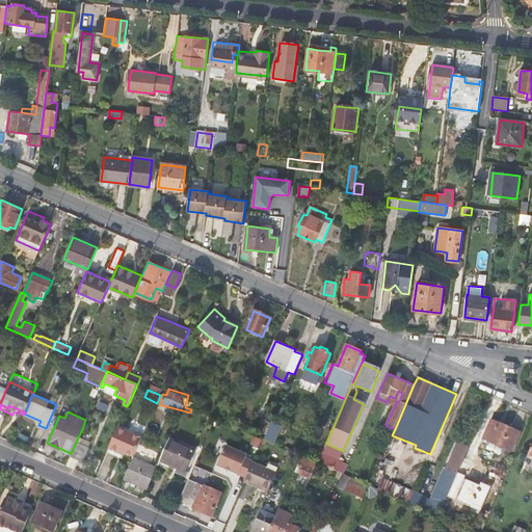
[(257,415),(248,433),(262,440),(265,441),(273,422),(257,415)]
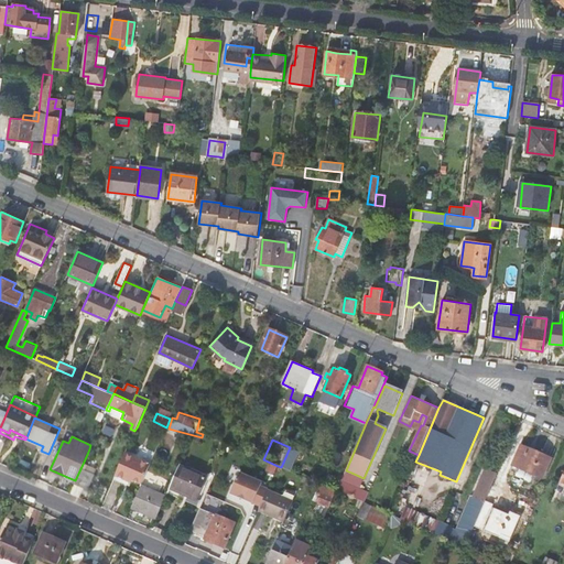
[(531,484),(535,475),(542,478),(550,459),(521,446),(513,465),(519,468),(514,476),(531,484)]
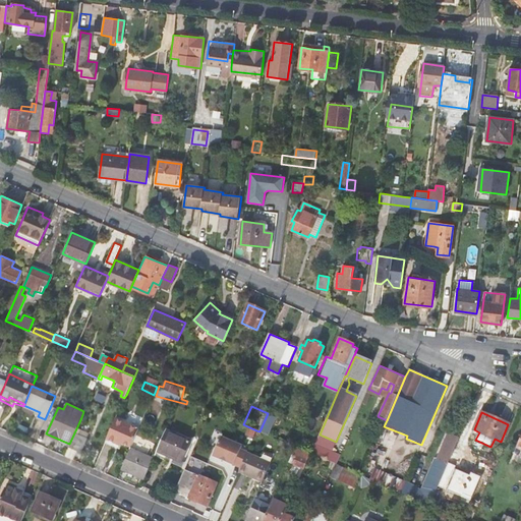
[(276,417),(268,413),(259,431),(268,435),(276,417)]
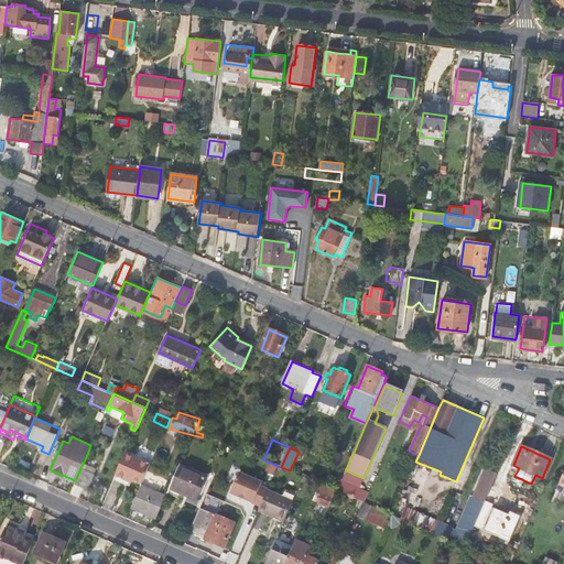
[(306,465),(316,469),(317,467),(321,458),(323,455),(313,451),(306,465)]
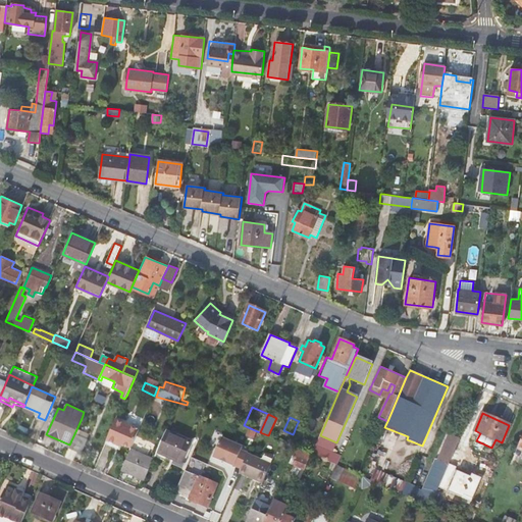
[(110,432),(107,440),(116,445),(117,442),(120,445),(131,449),(139,430),(115,420),(110,432)]
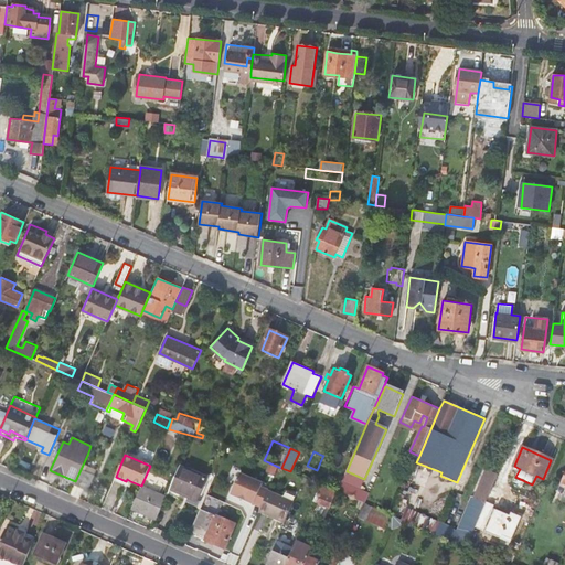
[(97,468),(84,462),(75,481),(74,484),(87,490),(97,468)]
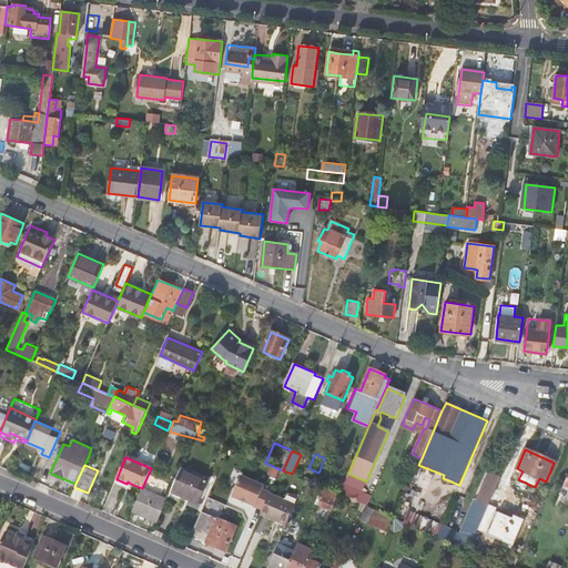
[(209,480),(181,468),(171,492),(199,504),(209,480)]
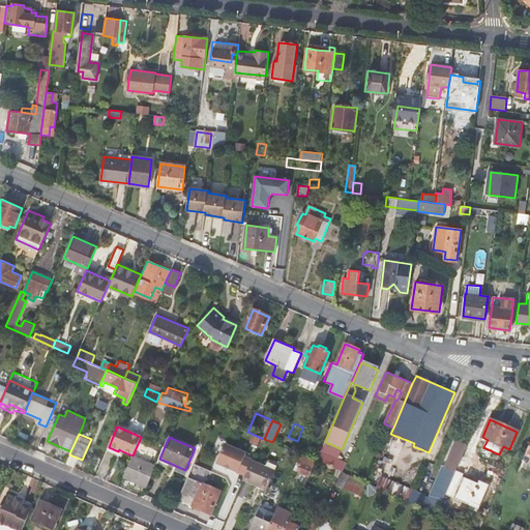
[(302,441),(298,439),(297,441),(292,451),(297,453),(302,441)]
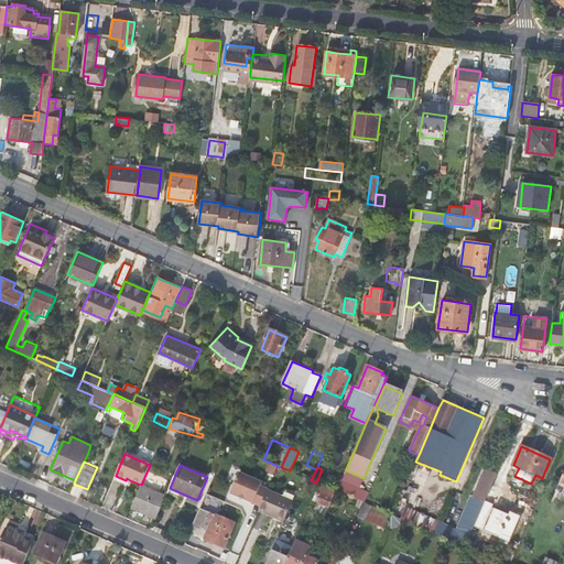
[(449,527),(438,522),(433,533),(444,538),(465,548),(474,527),(485,501),(497,474),(486,469),(473,498),(469,497),(455,530),(448,528),(449,527)]
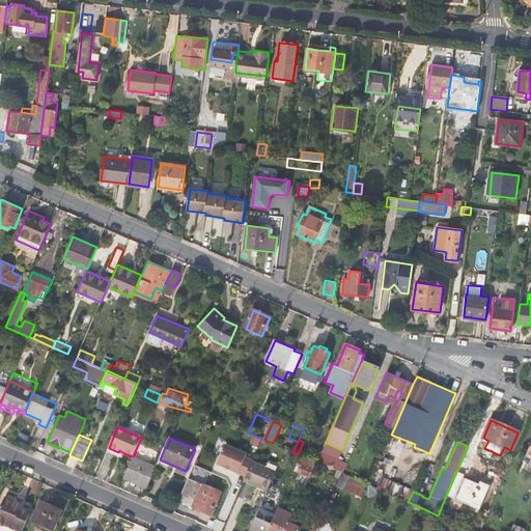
[(326,443),(320,452),(327,455),(331,445),(326,443)]
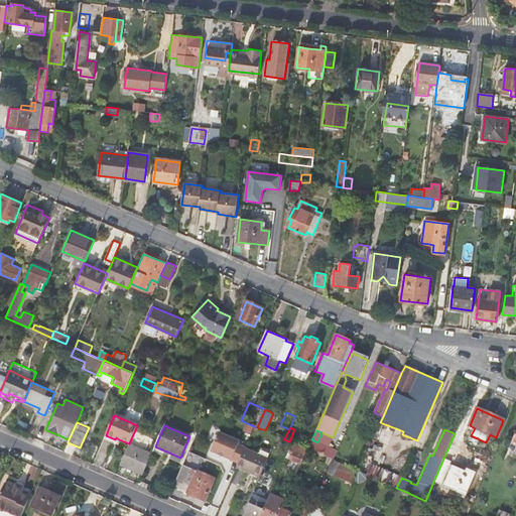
[(219,432),(211,452),(238,464),(245,448),(238,445),(240,441),(219,432)]
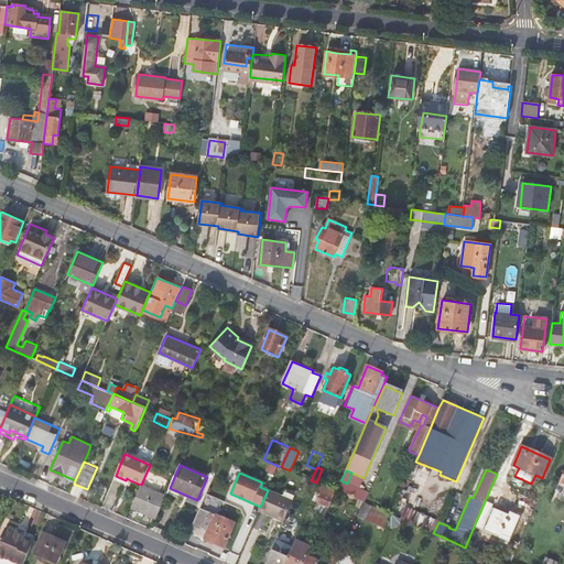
[(335,487),(337,480),(323,475),(320,480),(335,487)]
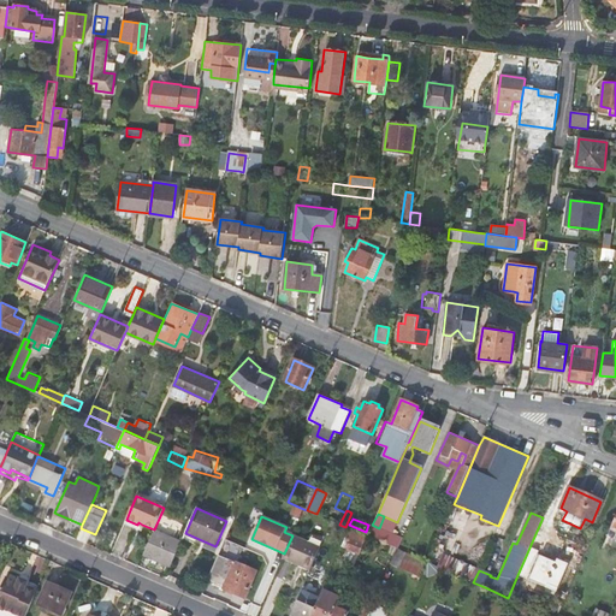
[(329,527),(348,535),(350,529),(345,527),(339,525),(331,521),(329,527)]
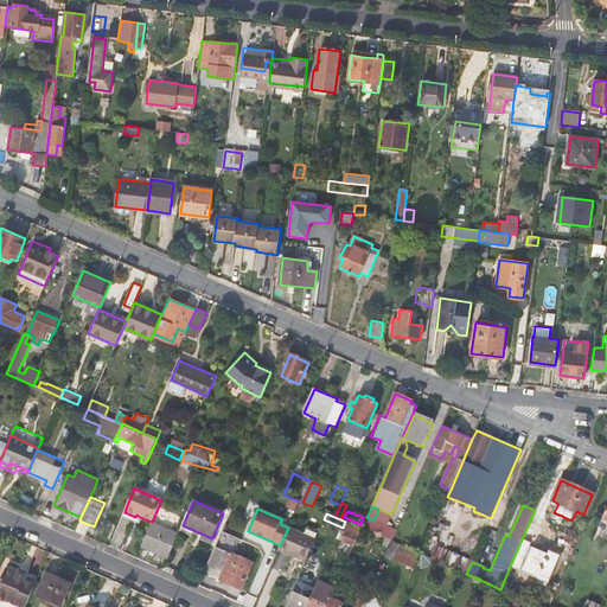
[(374,521),(366,517),(362,529),(391,542),(396,530),(390,526),(374,521)]
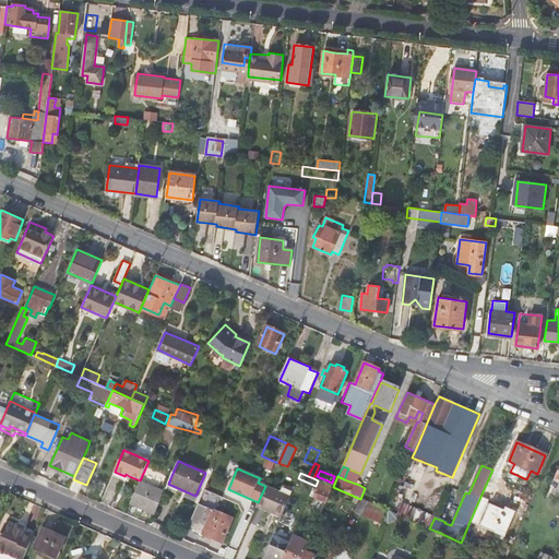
[(368,482),(361,479),(359,485),(365,488),(368,482)]
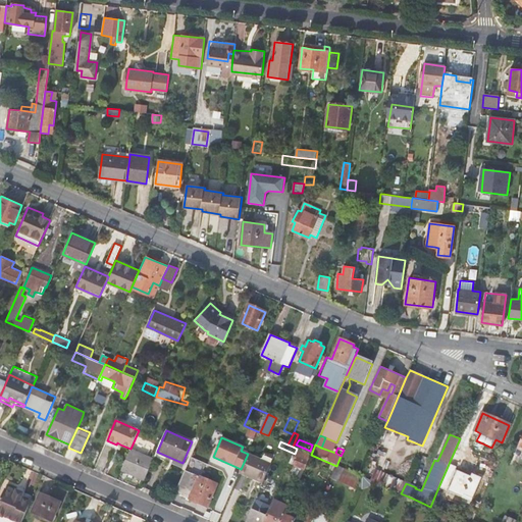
[(291,464),(305,470),(311,455),(297,449),(295,454),(291,464)]
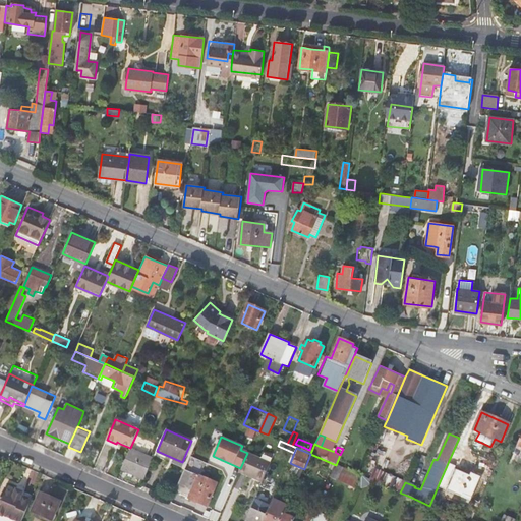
[(154,459),(130,449),(130,450),(121,469),(145,479),(154,459)]
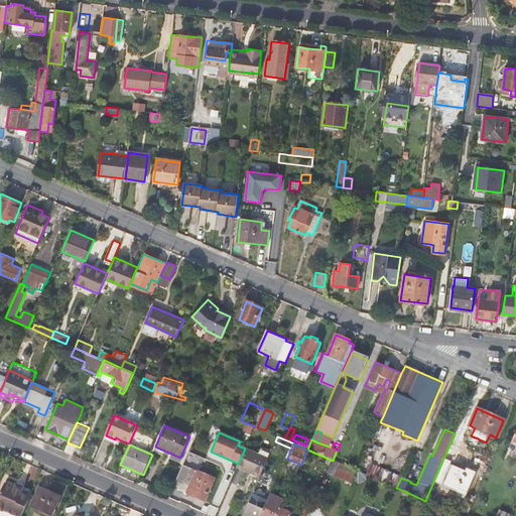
[(268,459),(245,448),(238,464),(236,468),(259,478),(268,459)]
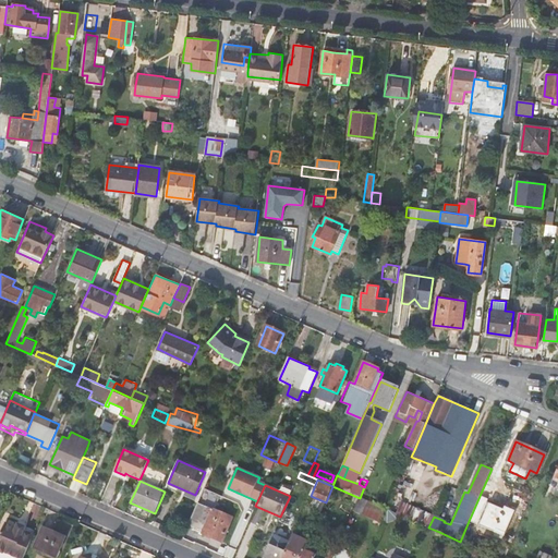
[(480,496),(469,521),(476,525),(487,499),(480,496)]
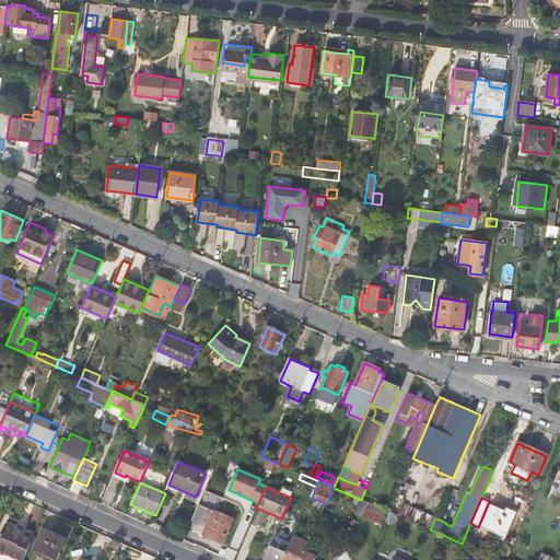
[(362,516),(382,524),(387,511),(369,502),(361,500),(354,513),(362,516)]
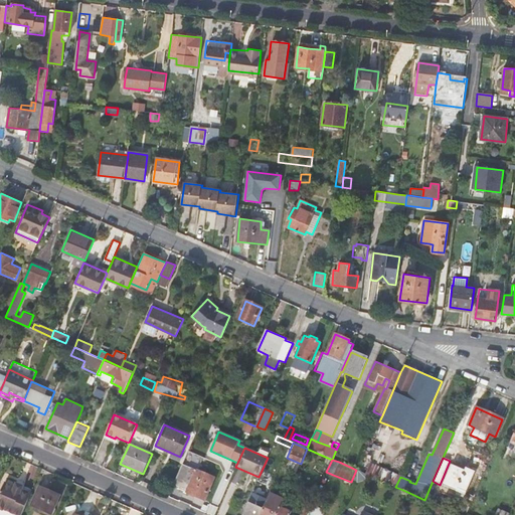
[(197,471),(200,465),(192,461),(189,467),(183,464),(174,485),(180,488),(179,489),(205,501),(215,479),(197,471)]
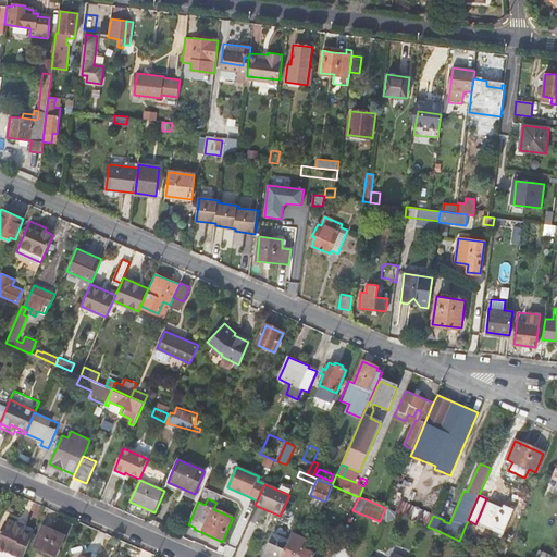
[(478,524),(503,535),(512,514),(487,503),(478,524)]
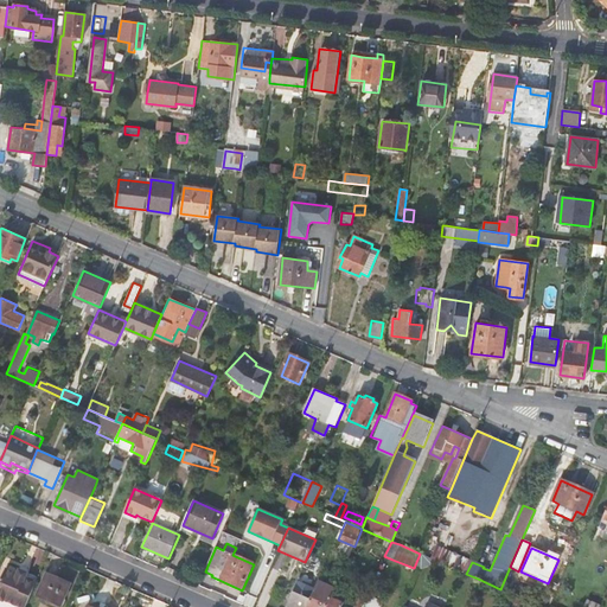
[(454,554),(449,567),(466,574),(472,562),(454,554)]
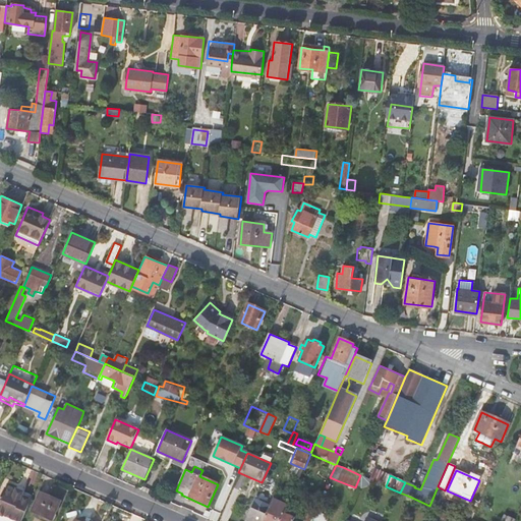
[(4,515),(17,520),(21,520),(32,499),(22,495),(24,490),(17,487),(15,491),(6,487),(0,502),(0,515),(3,517),(4,515)]
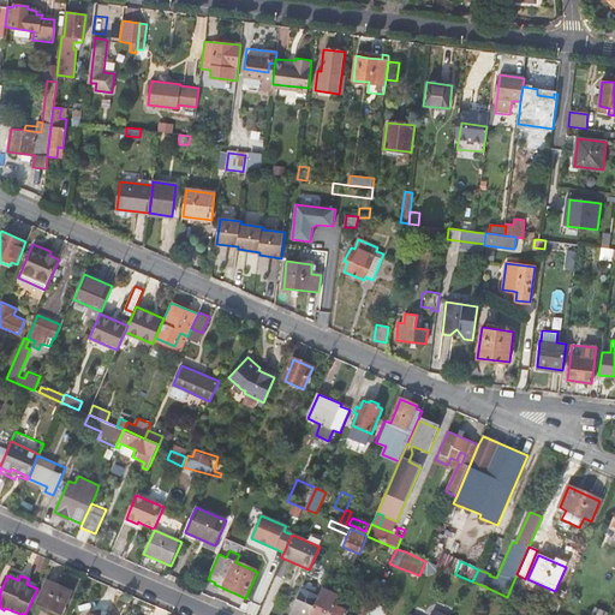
[(61,614),(71,591),(47,581),(37,603),(61,614)]
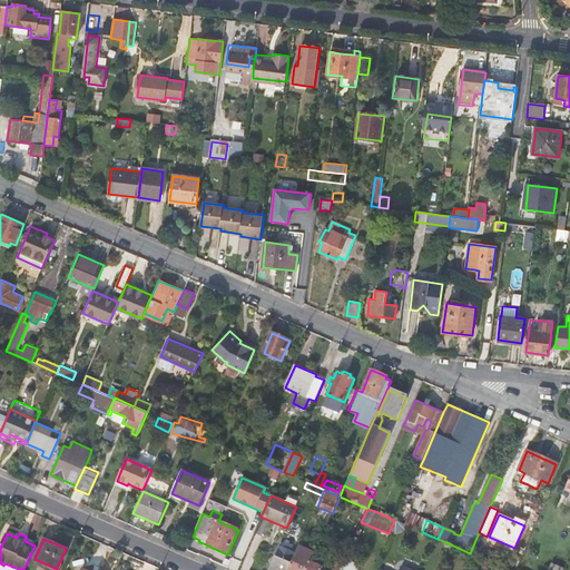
[(282,559),(275,556),(268,569),(271,569),(288,569),(298,548),(292,544),(290,548),(287,548),(282,559)]
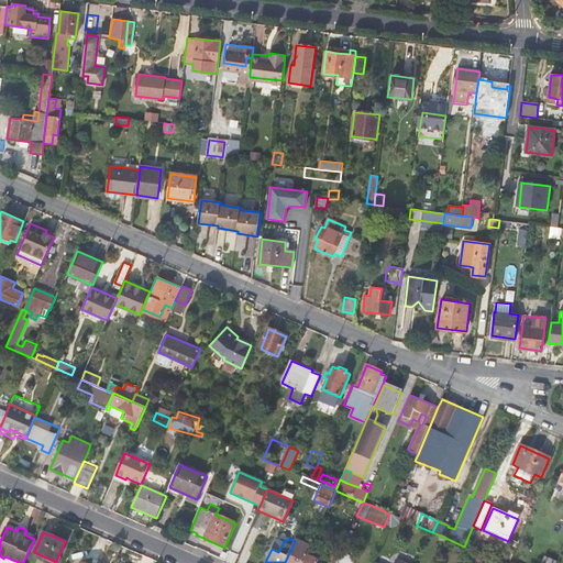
[(304,562),(311,548),(296,540),(295,541),(285,562),(304,562)]
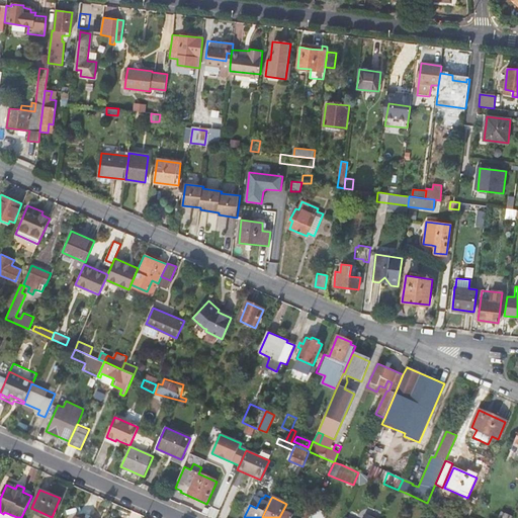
[(295,500),(289,497),(286,504),(279,517),(292,517),(296,511),(291,509),(295,500)]
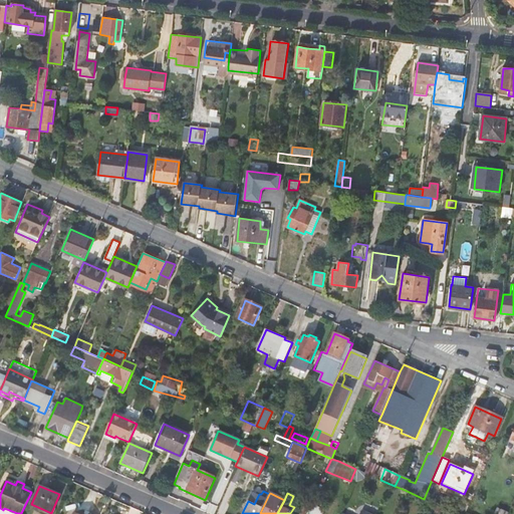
[(297,513),(306,513),(311,503),(304,500),(297,513)]
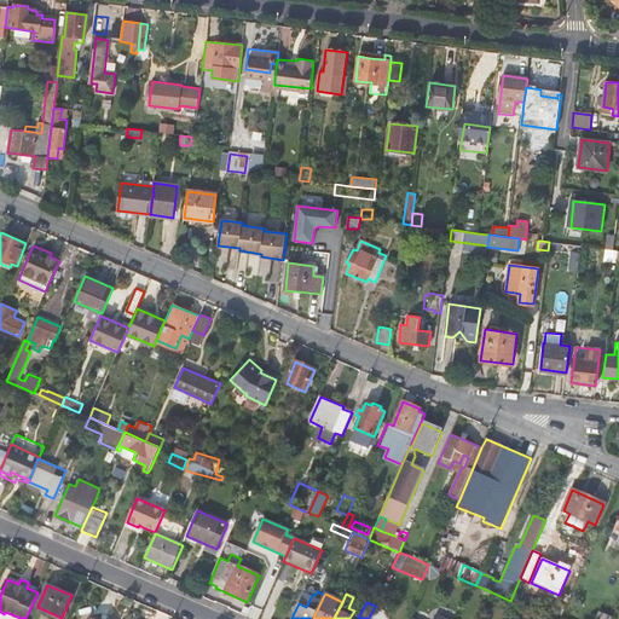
[(387,618),(389,614),(375,606),(369,618),(387,618)]
